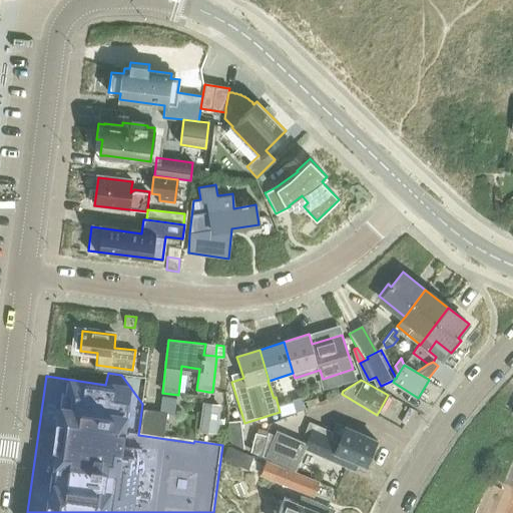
[(167,413),(174,414),(176,398),(161,396),(159,411),(143,409),(139,433),(157,435),(163,436),(167,413)]
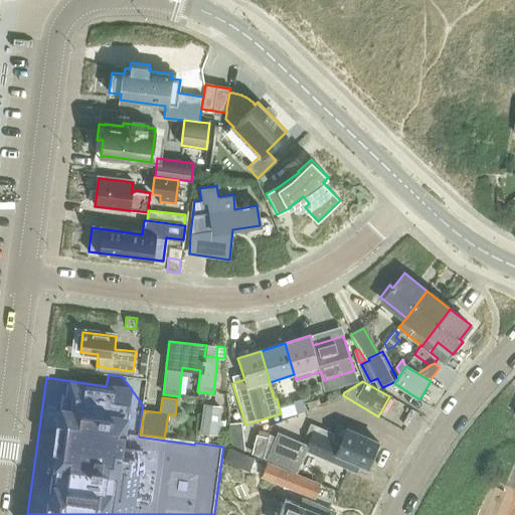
[(318,397),(303,402),(305,410),(320,403),(318,397)]
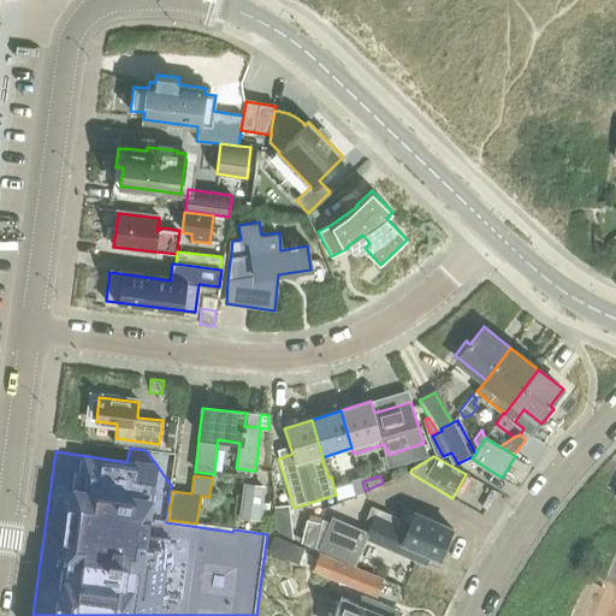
[(360,477),(350,479),(354,493),(363,491),(360,477)]
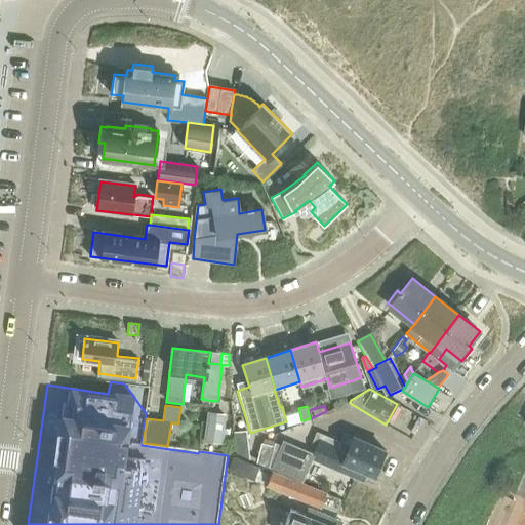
[(208,409),(206,419),(201,419),(199,438),(219,441),(223,419),(224,412),(208,409)]
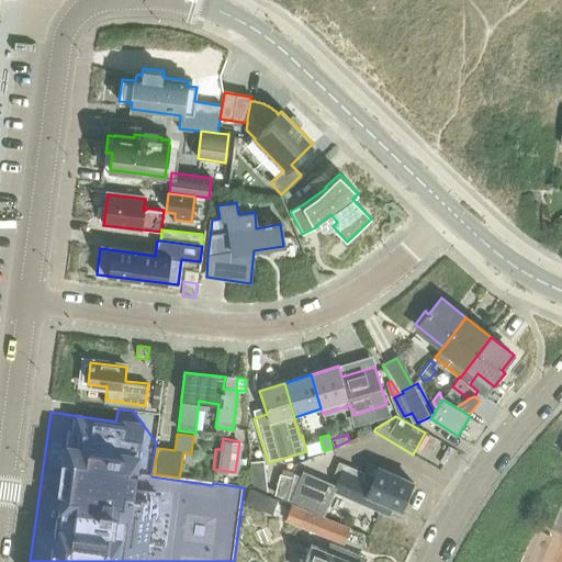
[(449,446),(439,462),(444,464),(453,448),(449,446)]
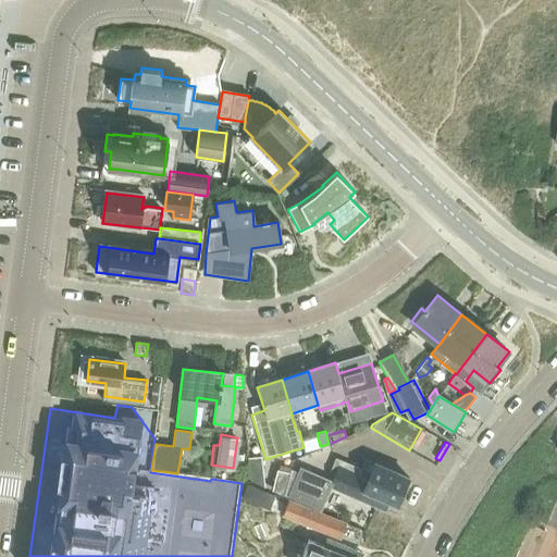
[(260,455),(248,456),(251,484),(265,483),(260,455)]
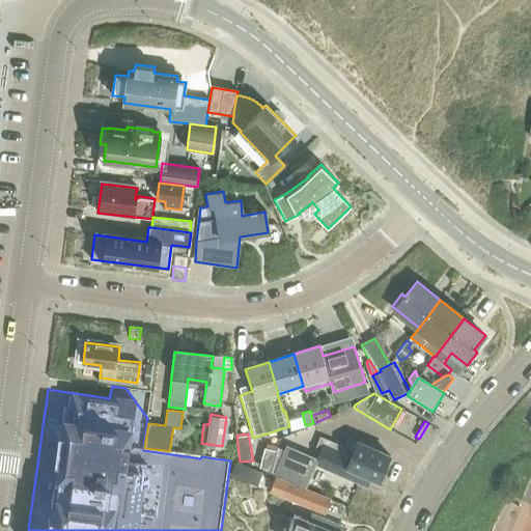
[(366,486),(369,478),(379,482),(391,452),(385,450),(385,449),(378,446),(378,447),(357,439),(353,450),(319,437),(316,446),(320,448),(316,458),(286,445),(275,474),(307,487),(315,466),(366,486)]
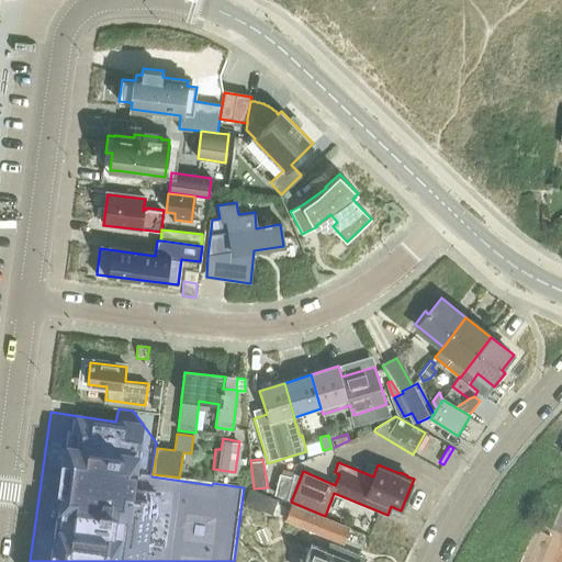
[(277,495),(287,497),(293,474),(293,472),(282,471),(277,495)]
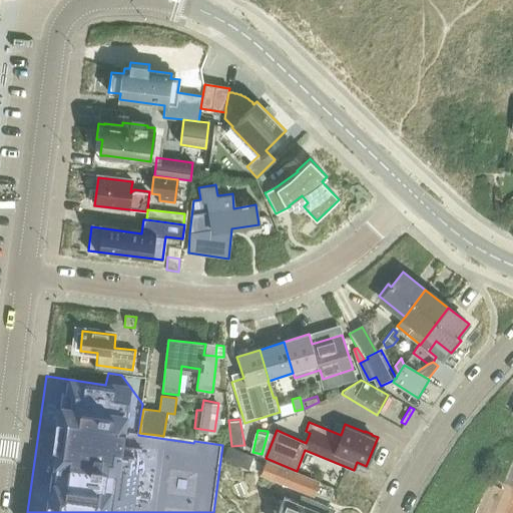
[(227,447),(223,459),(229,462),(237,458),(240,451),(227,447)]
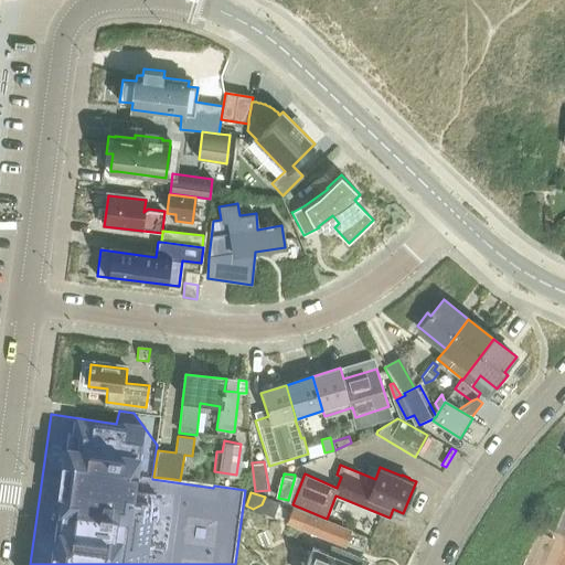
[(564,505),(555,529),(564,532),(564,505)]
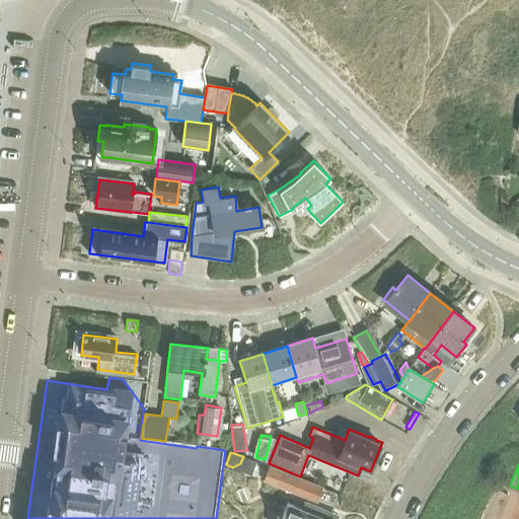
[(263,480),(316,502),(323,487),(269,465),(263,480)]
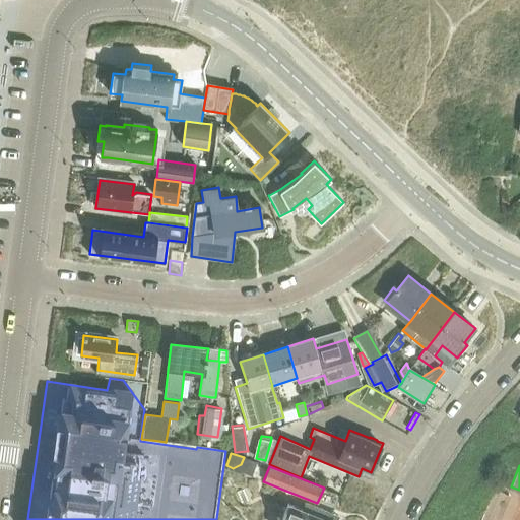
[(287,503),(279,519),(328,519),(331,514),(305,503),(302,509),(287,503)]
